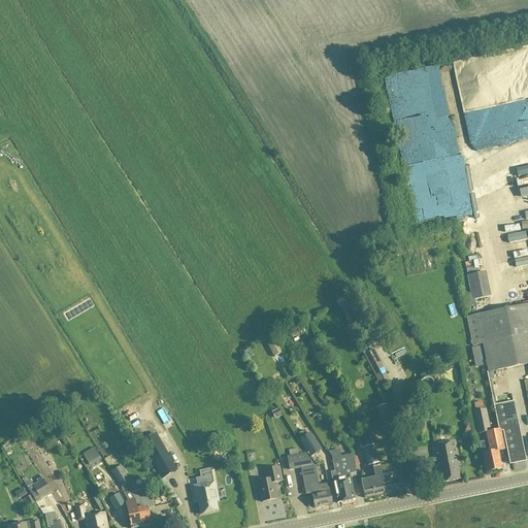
[(420,85),(418,72),(395,74),(397,87),(420,85)]
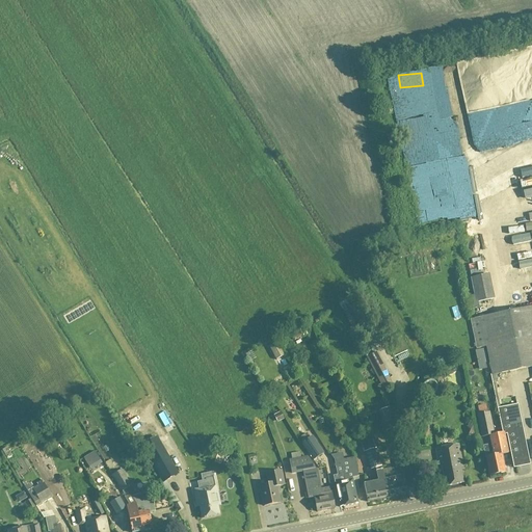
[(524,132),(531,131),(531,118),(523,121),(524,132)]
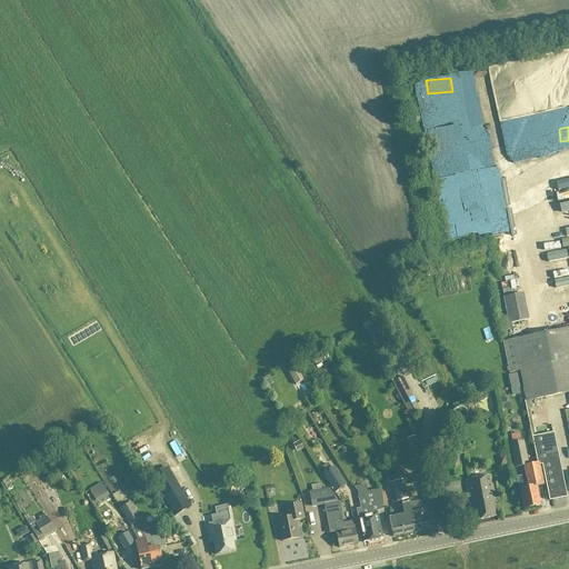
[(555,131),(543,132),(545,143),(555,143),(555,131)]
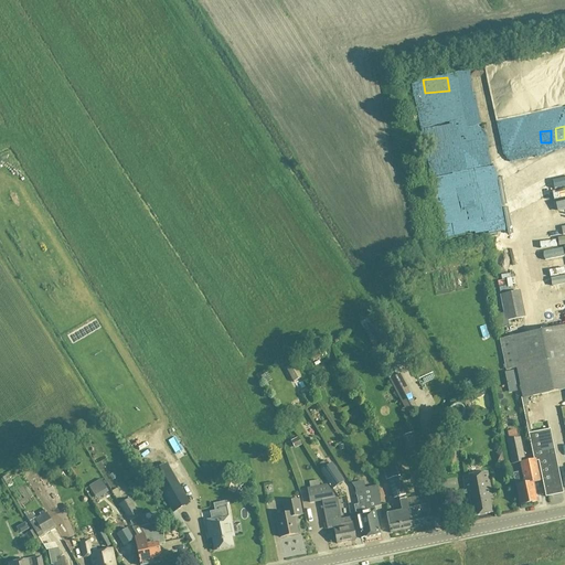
[(508,139),(509,147),(521,145),(520,137),(508,139)]
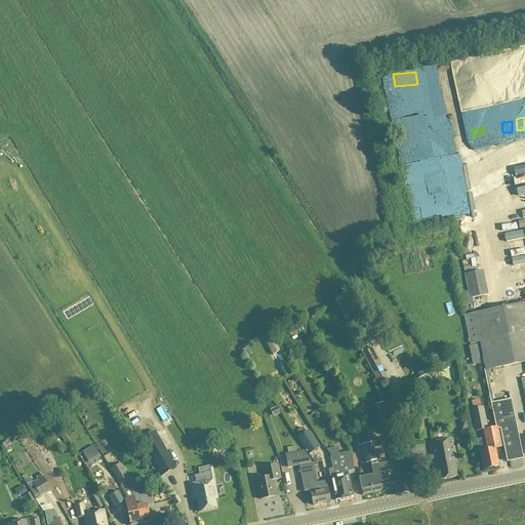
[(447,150),(462,147),(460,132),(445,134),(447,150)]
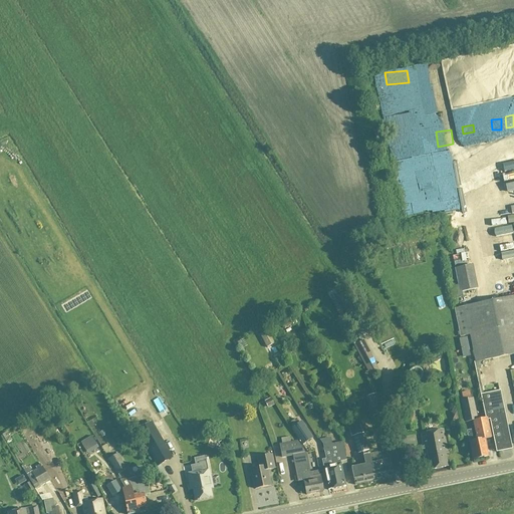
[(454,194),(458,202),(470,197),(466,189),(454,194)]
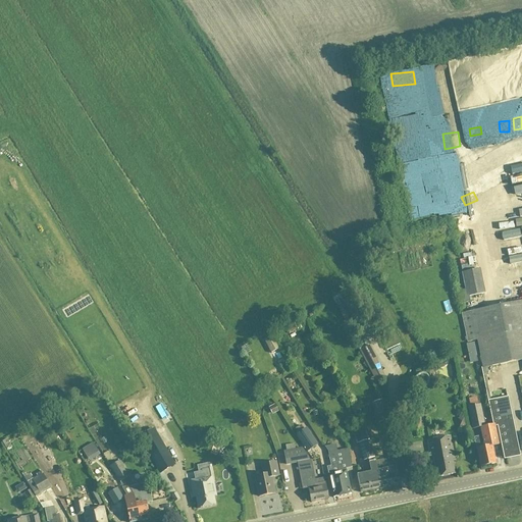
[(468,296),(483,295),(481,266),(475,266),(474,258),(465,259),(468,296)]
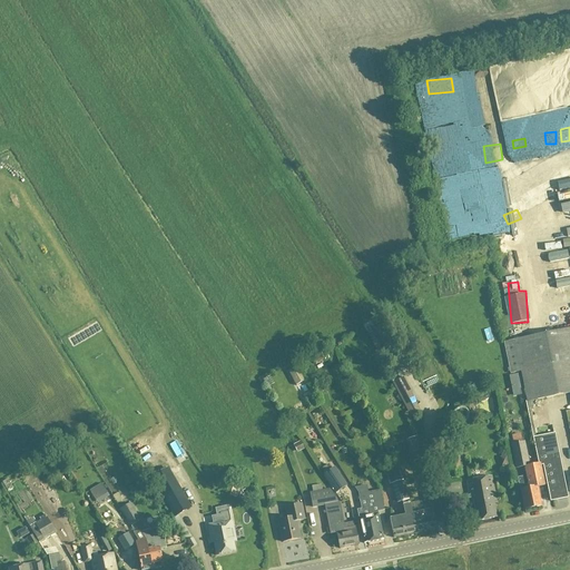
[(510,374),(520,372),(527,403),(569,393),(569,328),(503,343),(510,374)]
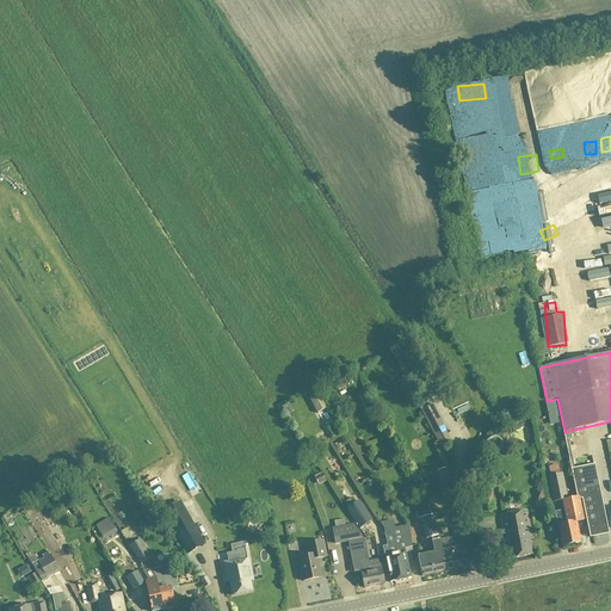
[(318,415),(326,409),(318,394),(309,400),(318,415)]
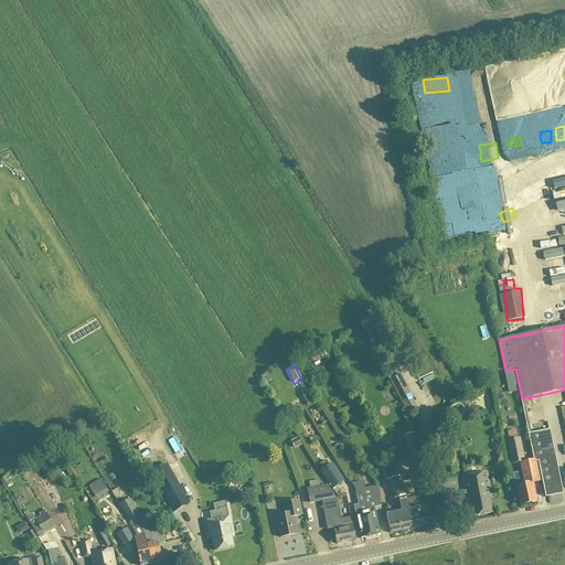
[(417,409),(398,374),(388,380),(407,415),(417,409)]
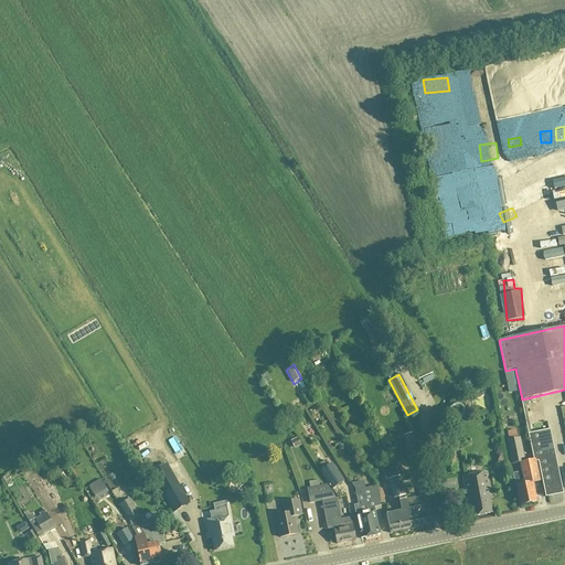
[(533,460),(533,462),(535,462),(534,460),(537,459),(545,496),(550,494),(548,492),(562,490),(548,430),(528,435),(533,460)]
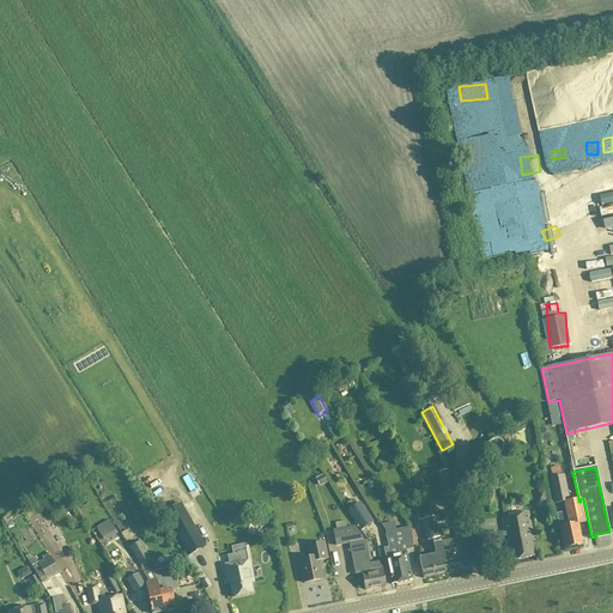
[(448,472),(437,475),(447,504),(457,501),(448,472)]
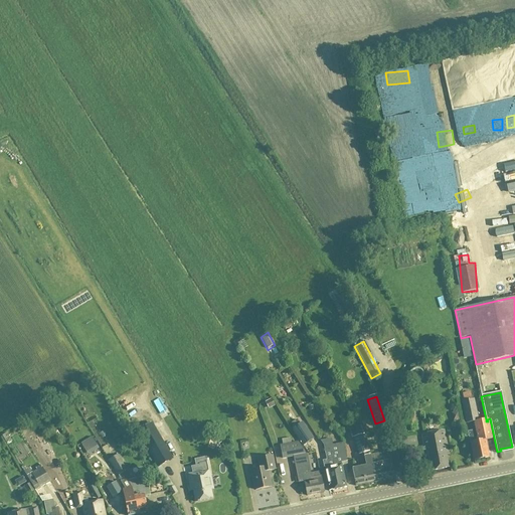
[(264,402),(268,409),(274,406),(271,399),(264,402)]
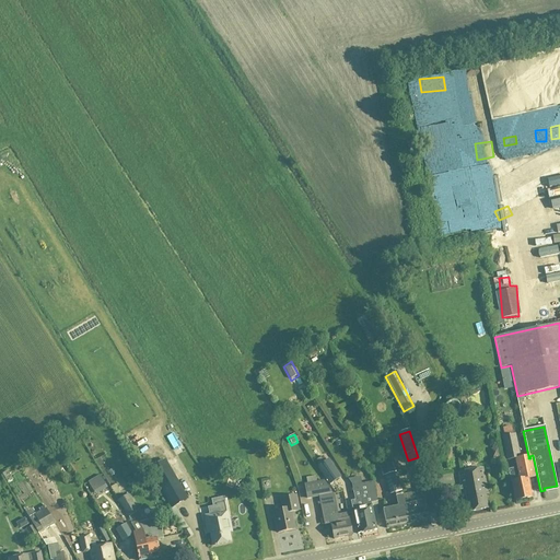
[(514,501),(532,498),(527,479),(535,478),(531,458),(528,458),(528,456),(520,458),(514,434),(501,436),(506,462),(515,461),(516,469),(508,470),(514,501)]
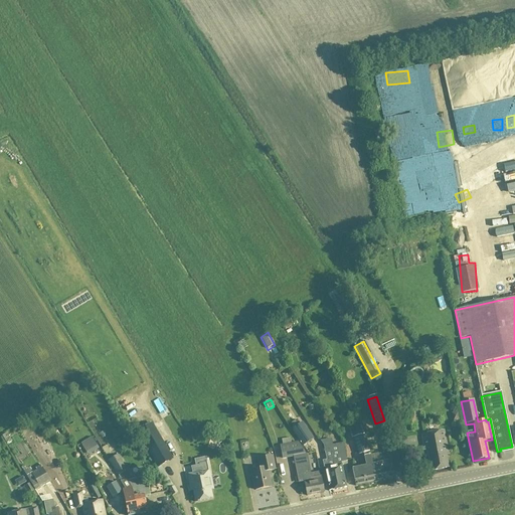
[(416,423),(412,406),(402,408),(405,425),(416,423)]
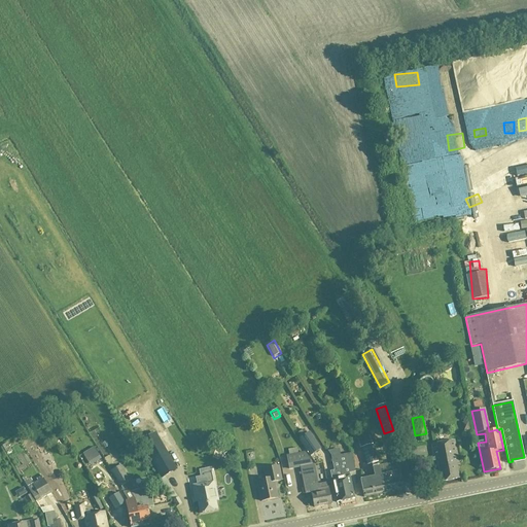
[(301,438),(299,441),(310,457),(320,450),(309,433),(307,435),(304,430),(297,434),(301,438)]
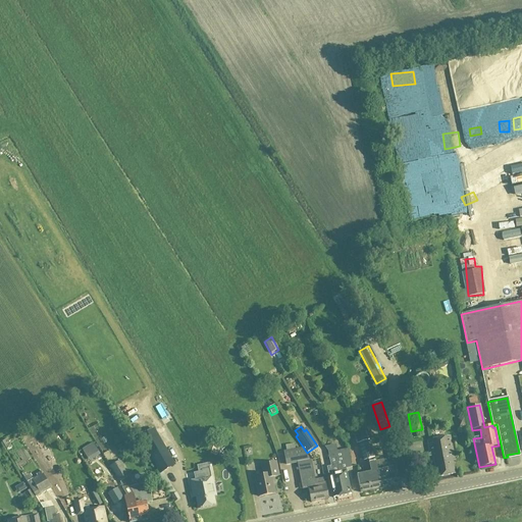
[(139,438),(143,445),(159,473),(173,465),(153,430),(139,438)]
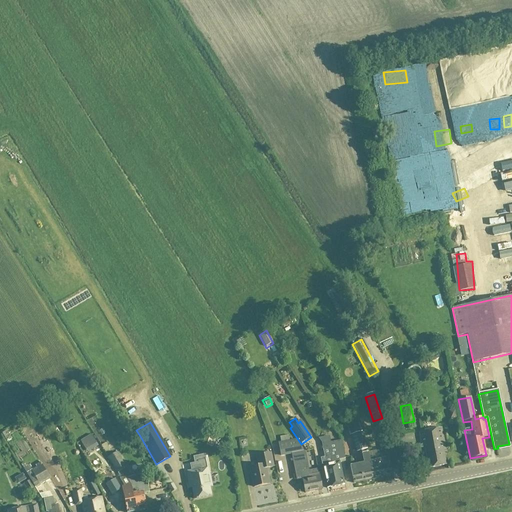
[(356,453),(366,449),(358,424),(347,428),(349,436),(350,435),(356,453)]
